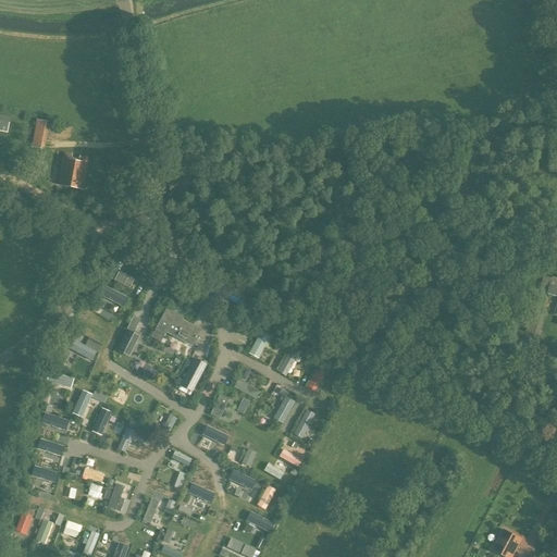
[(0,131),(8,133),(10,123),(5,122),(7,116),(0,114),(0,131)]
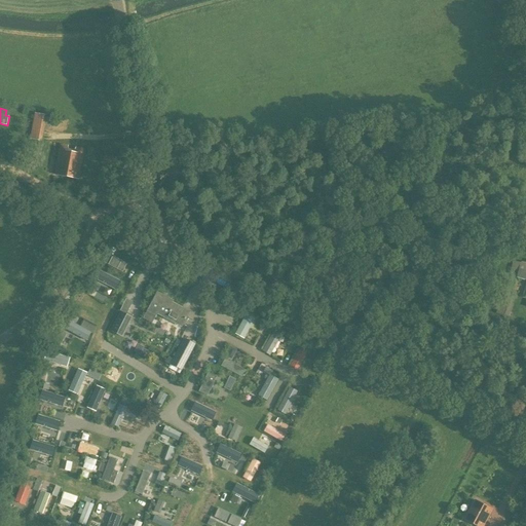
[(44,116),(35,114),(32,126),(42,128),(44,116)]
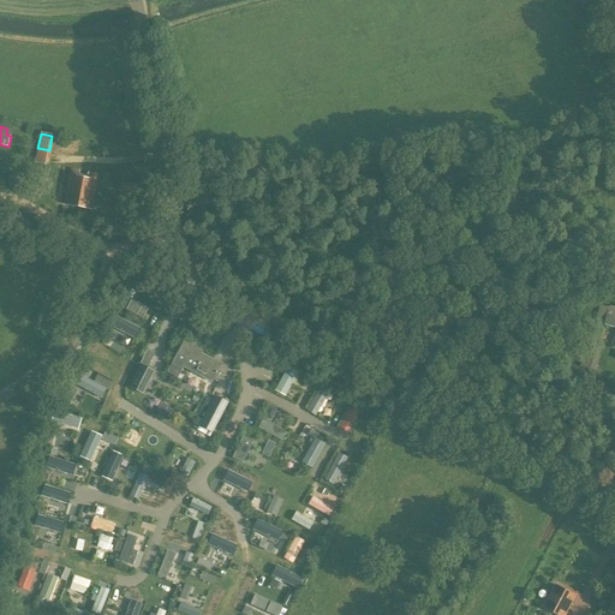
[(90,209),(97,174),(70,169),(64,204),(90,209)]
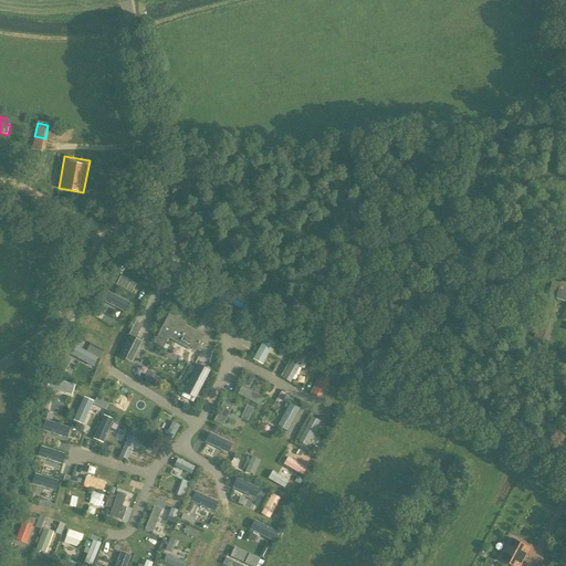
[(28,168),(42,170),(43,164),(29,160),(28,168)]
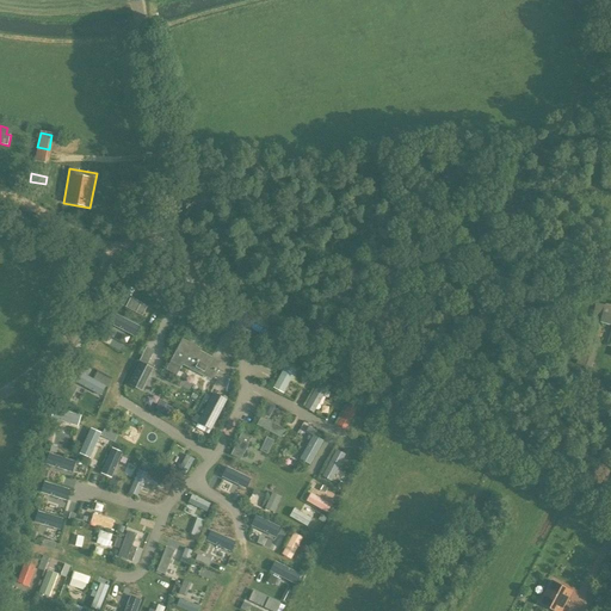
[(131,197),(139,181),(124,174),(117,190),(131,197)]
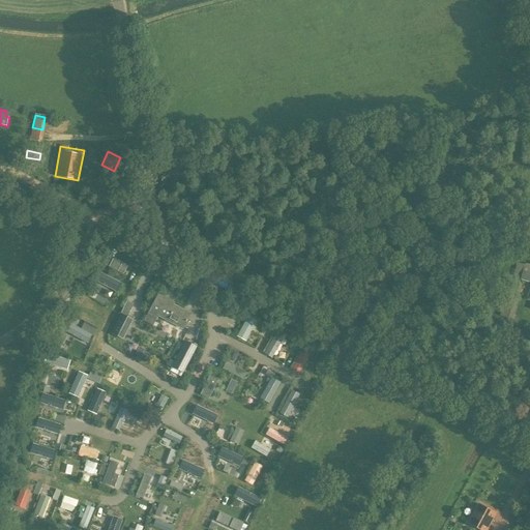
[(105,265),(124,274),(129,265),(109,255),(105,265)]
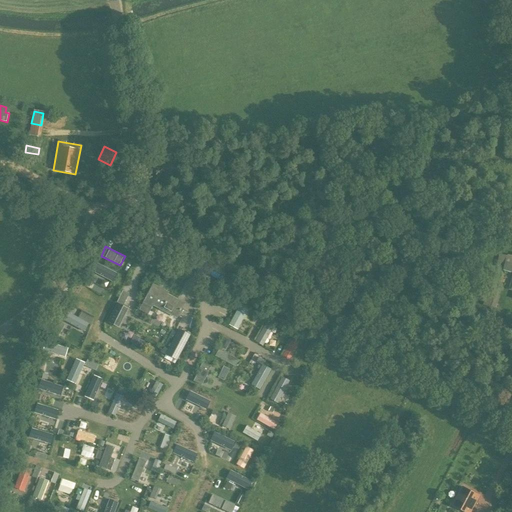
[(88,279),(108,289),(117,272),(97,262),(88,279)]
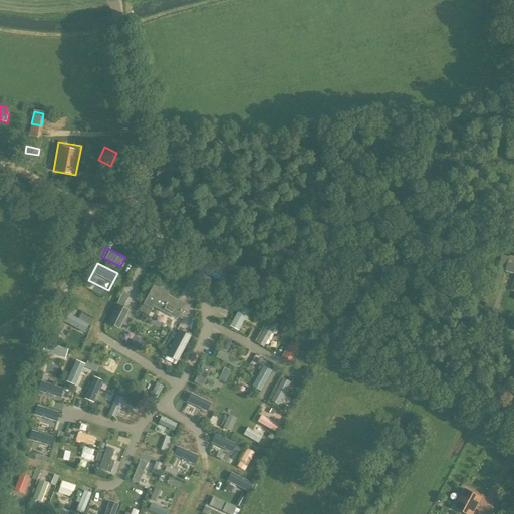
[(177,319),(182,309),(176,305),(178,301),(168,296),(169,294),(154,286),(144,304),(152,308),(153,306),(177,319)]
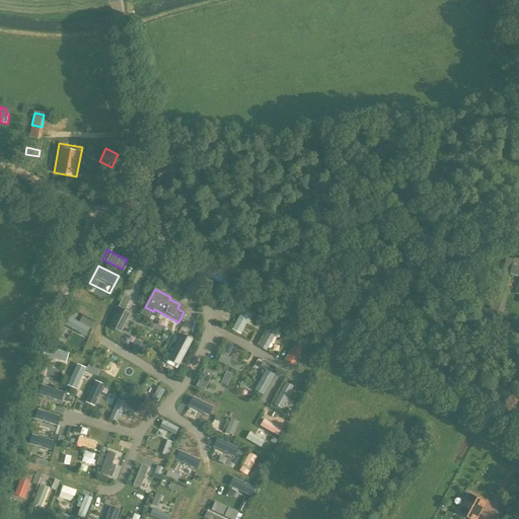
[(508,294),(498,290),(495,296),(506,300),(508,294)]
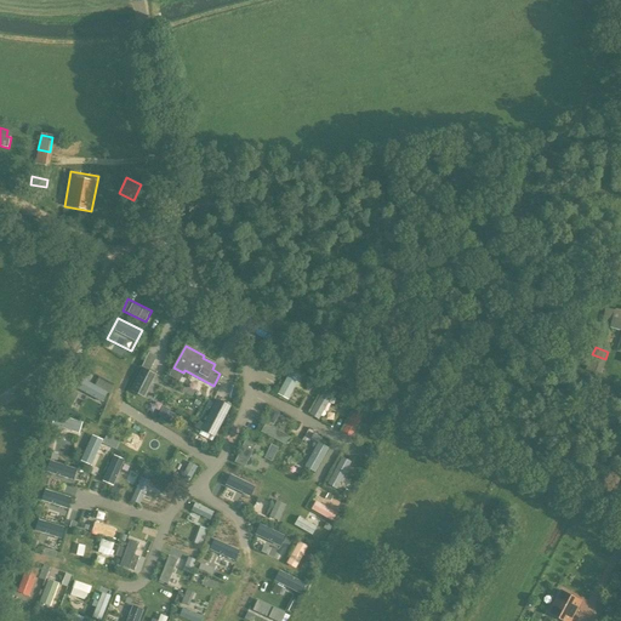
[(148,370),(155,357),(149,354),(142,366),(148,370)]
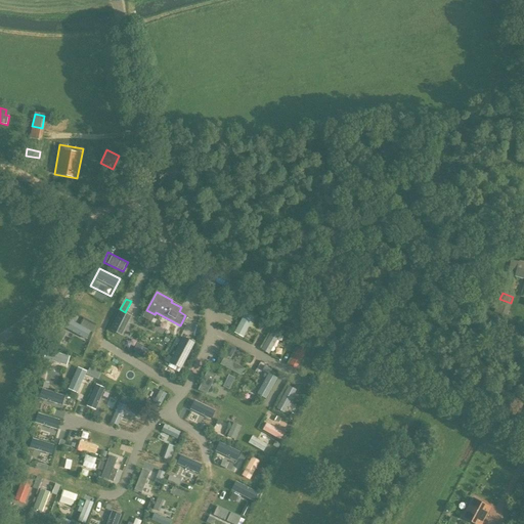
[(122,336),(132,316),(120,310),(110,330),(122,336)]
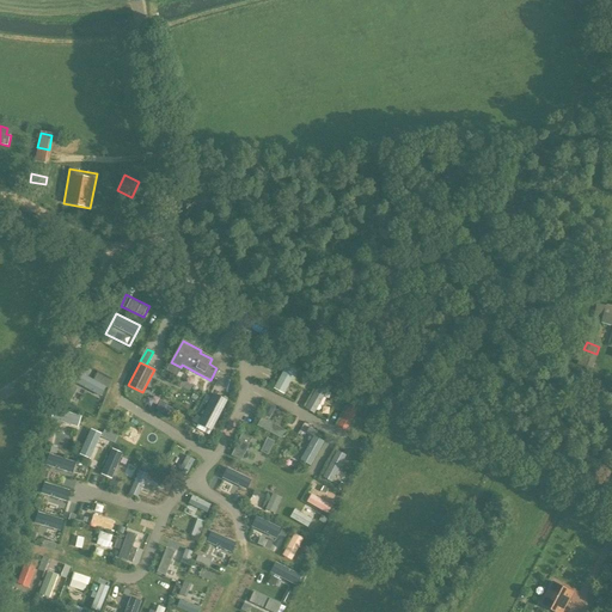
[(287,393),(297,371),(283,366),(275,389),(287,393)]
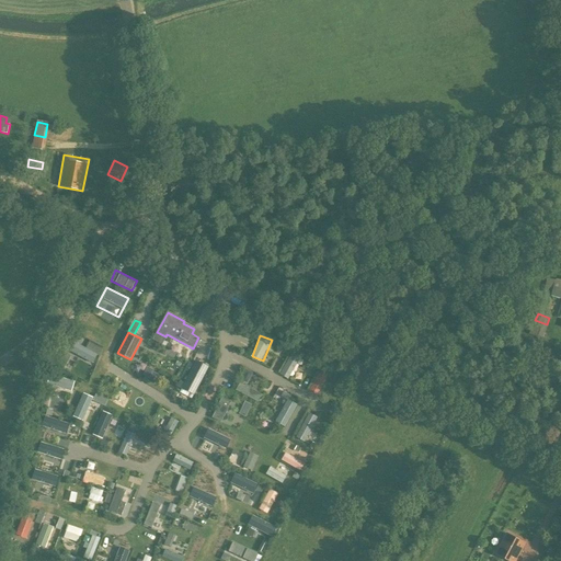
[(75,343),(99,351),(101,344),(77,336),(75,343)]
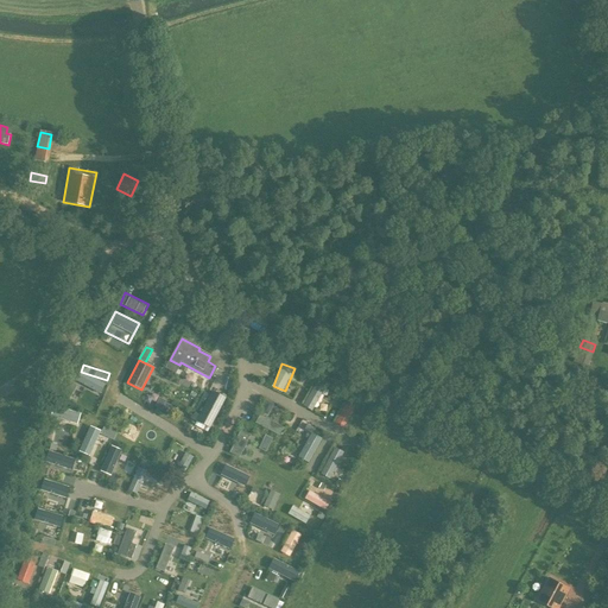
[(80,369),(74,379),(100,394),(106,385),(80,369)]
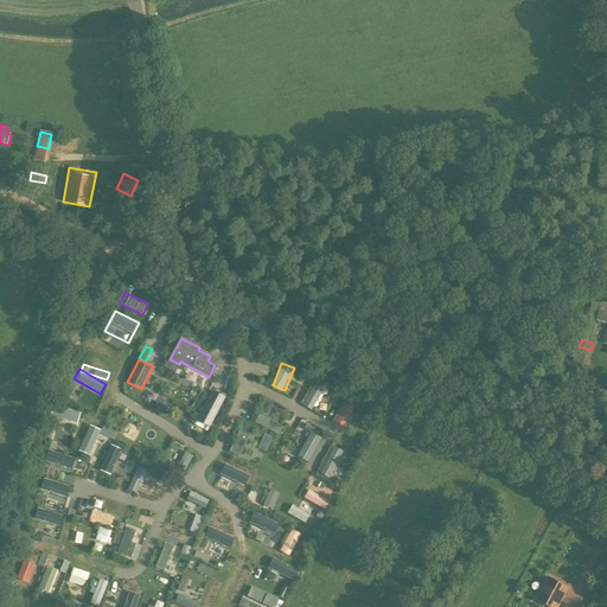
[(221,379),(228,383),(231,375),(225,371),(221,379)]
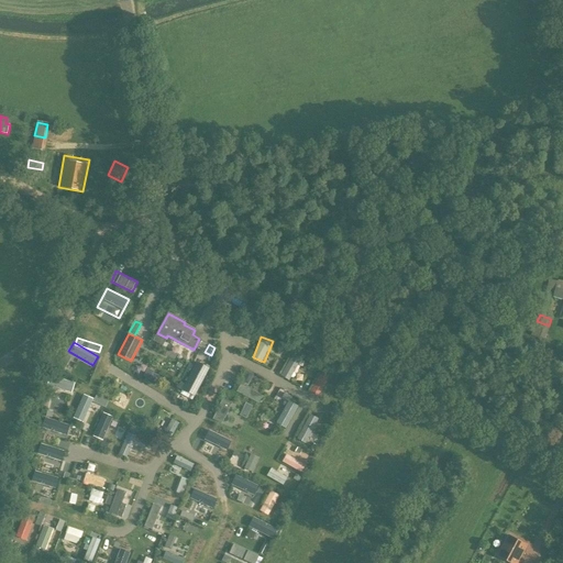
[(291,381),(302,356),(293,352),(282,375),(291,381)]
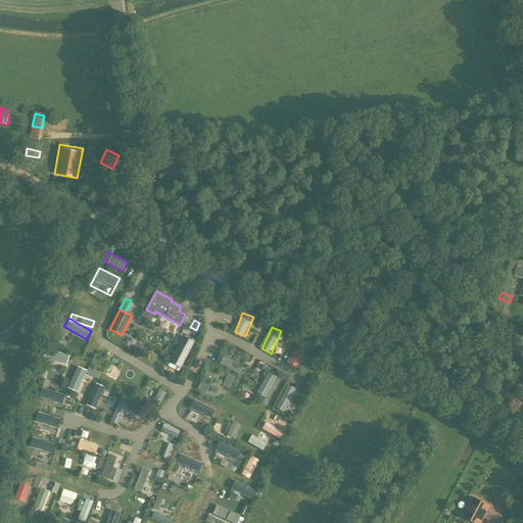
[(181,369),(194,342),(183,336),(169,364),(181,369)]
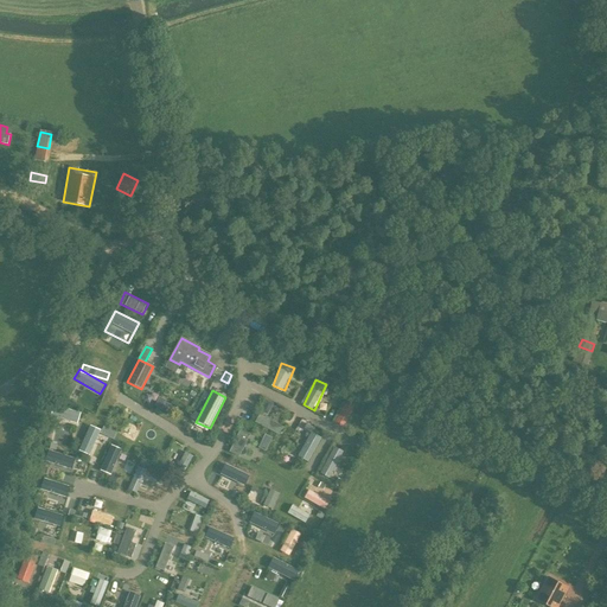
[(159,396),(153,409),(160,413),(166,400),(159,396)]
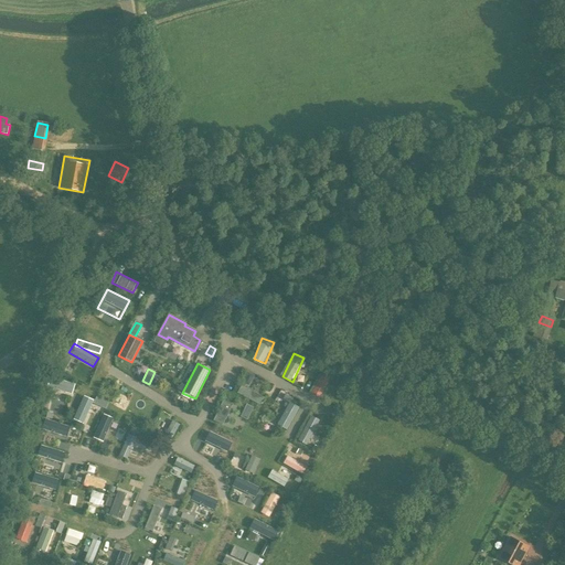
[(249,386),(255,375),(246,370),(241,381),(249,386)]
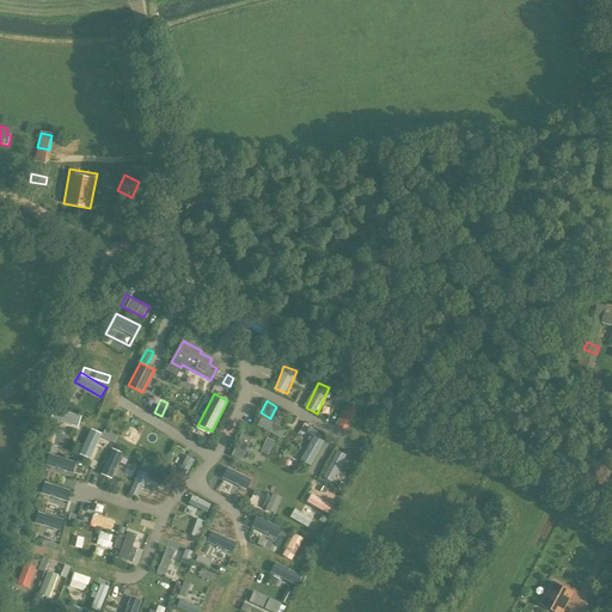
[(350,404),(341,422),(349,426),(357,409),(350,404)]
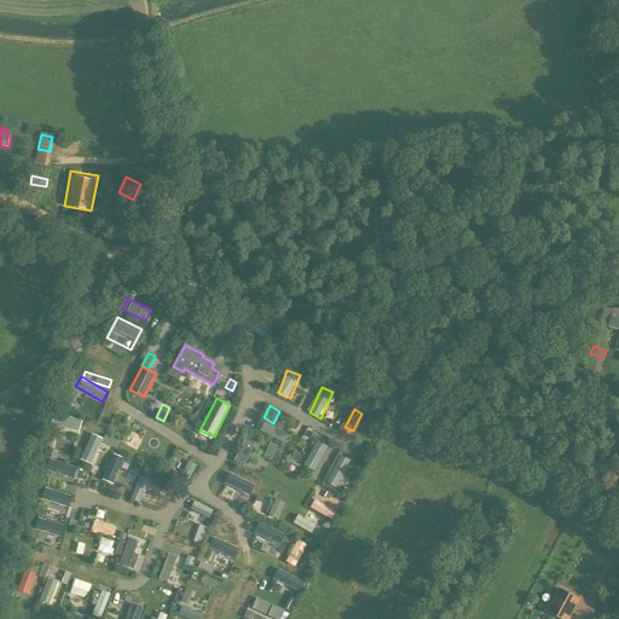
[(58,414),(55,424),(79,432),(82,420),(58,414)]
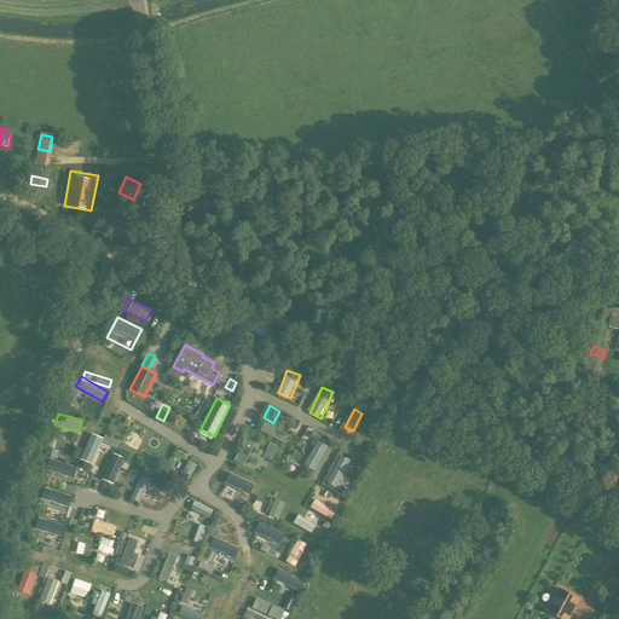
[(264,422),(260,431),(285,443),(289,433),(264,422)]
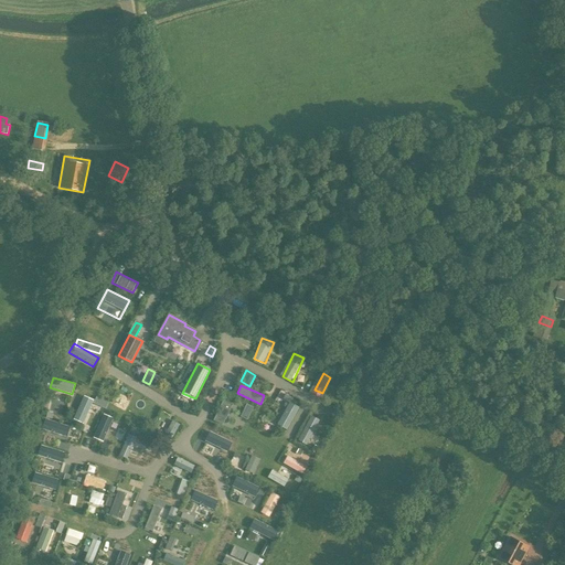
[(84,395),(74,419),(84,424),(94,400),(84,395)]
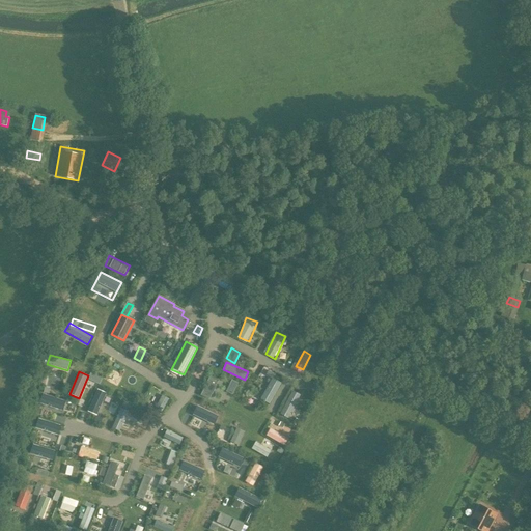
[(210,374),(200,396),(227,408),(239,382),(222,374),(220,380),(210,374)]
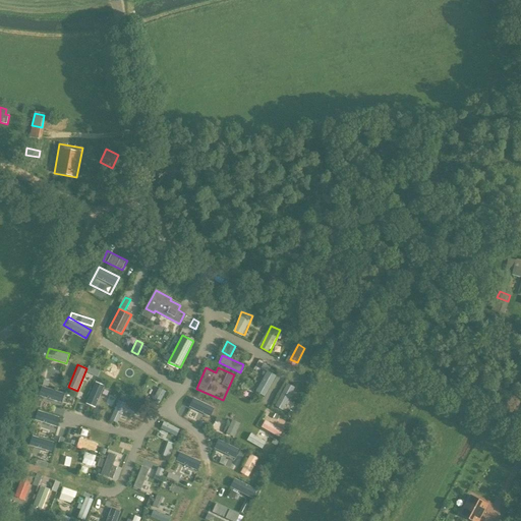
[(267,370),(255,392),(265,396),(276,375),(267,370)]
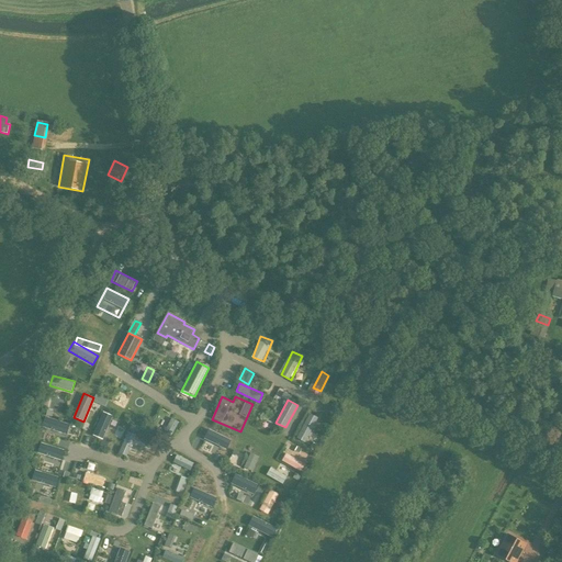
[(103,439),(113,415),(103,411),(93,435),(103,439)]
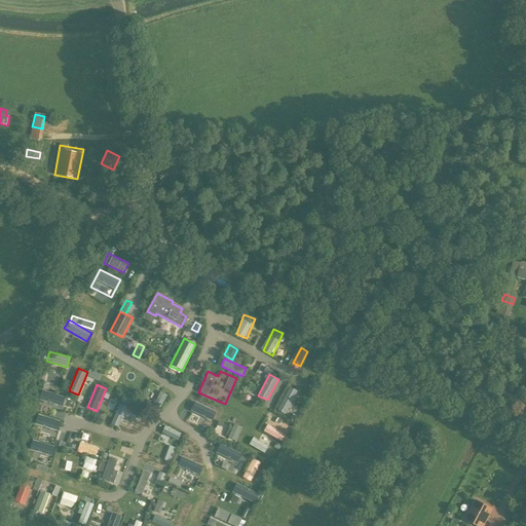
[(51,385),(49,390),(65,396),(67,390),(51,385)]
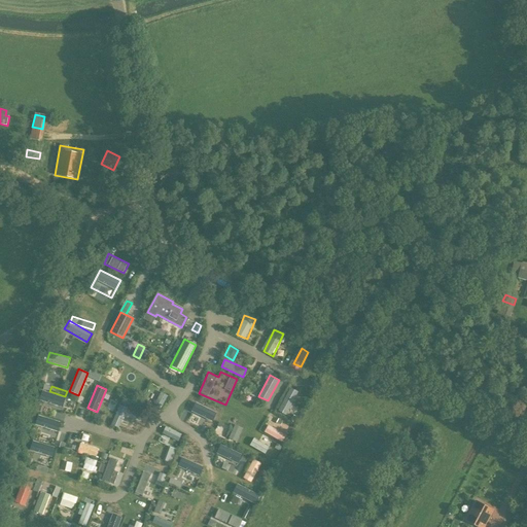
[(286,415),(300,392),(290,387),(277,410),(286,415)]
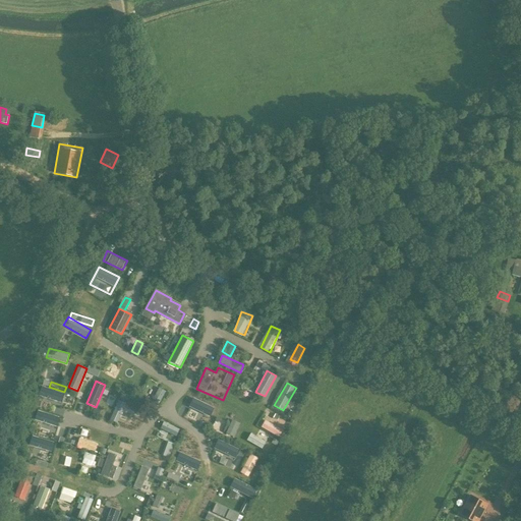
[(61,402),(64,393),(42,386),(39,396),(61,402)]
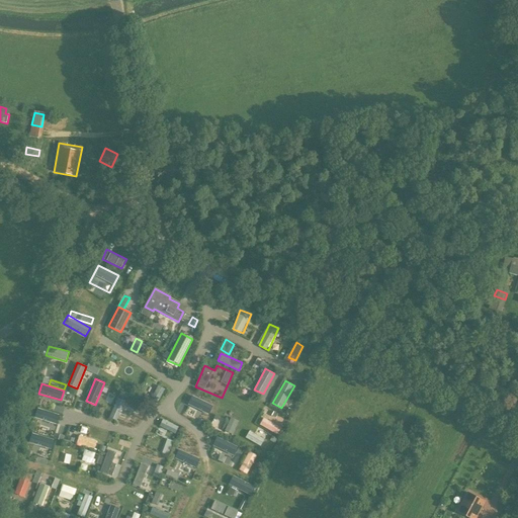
[(156,404),(166,390),(159,384),(150,399),(156,404)]
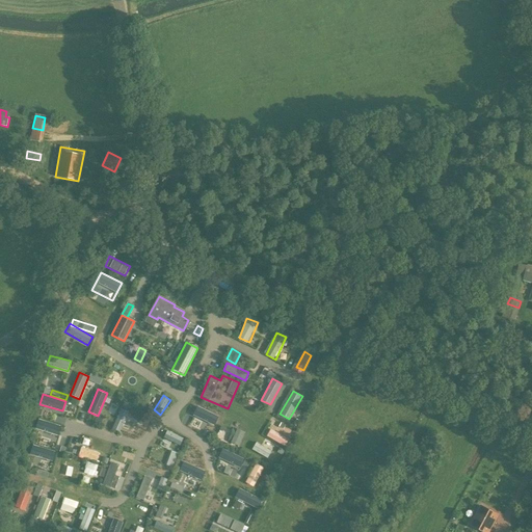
[(188,413),(183,424),(210,437),(220,417),(196,405),(192,415),(188,413)]
